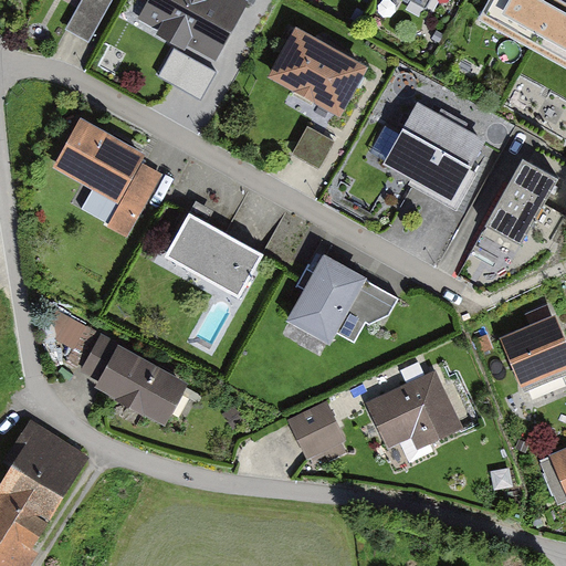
[(90,42),(112,0),(82,0),(66,30),(80,37),(90,42)]
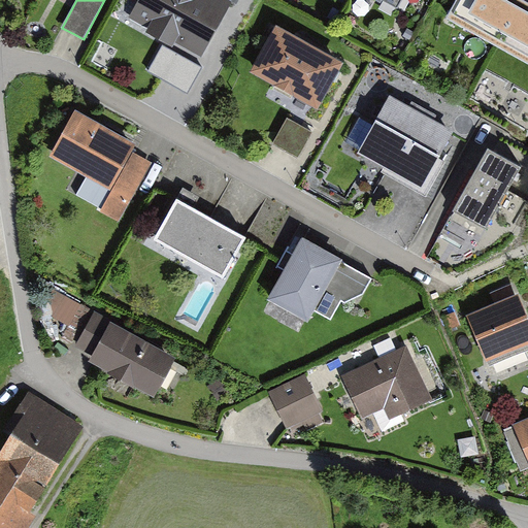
[(232,1),(230,0),(139,0),(131,18),(203,56),(232,1)]
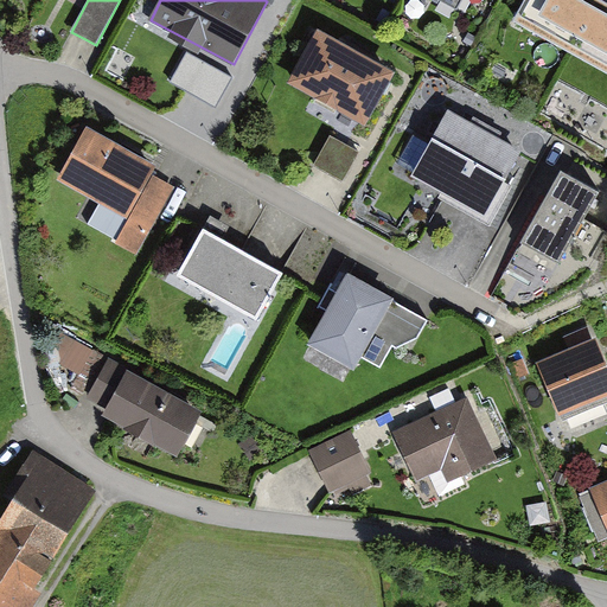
[(566,51),(593,0),(519,0),(510,19),(566,51)]
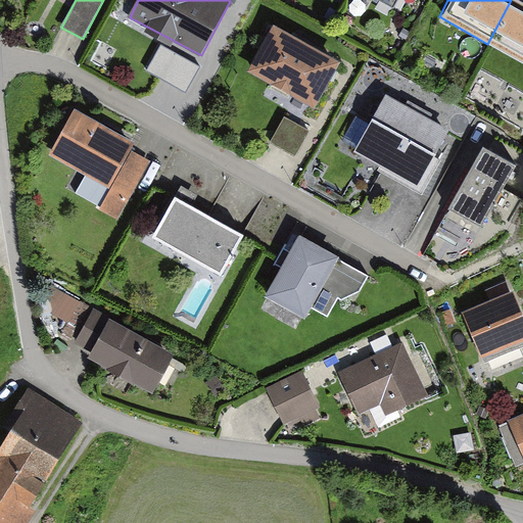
[(522,5),(513,0),(487,46),(522,65),(522,5)]
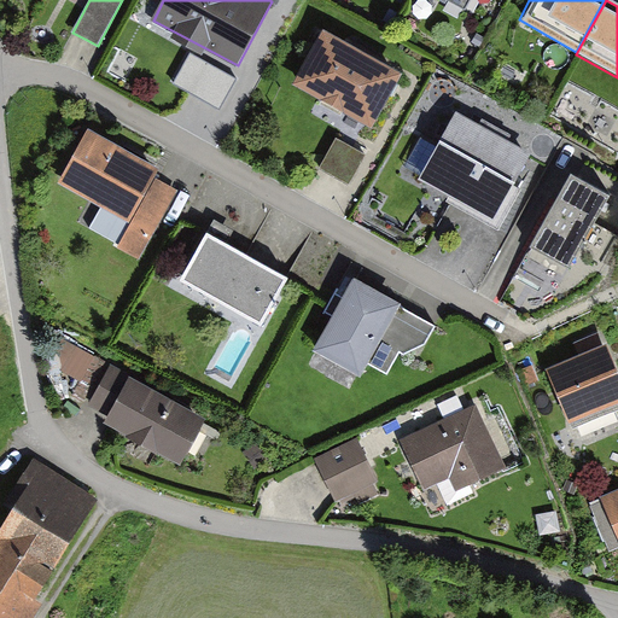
[(324,28),(292,81),(371,126),(392,87),(401,71),(324,28)]
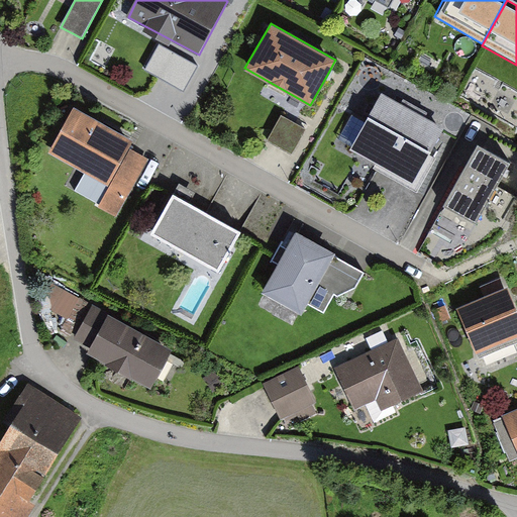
[(443,124),(381,89),(350,142),(376,157),(372,165),(417,190),(437,154),(429,150),(443,124)]
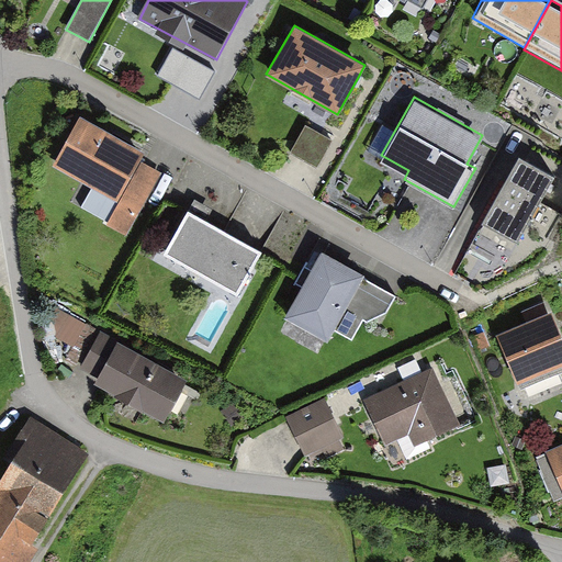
[(146,155),(79,119),(53,168),(119,203),(107,226),(125,237),(159,175),(141,164),(146,155)]
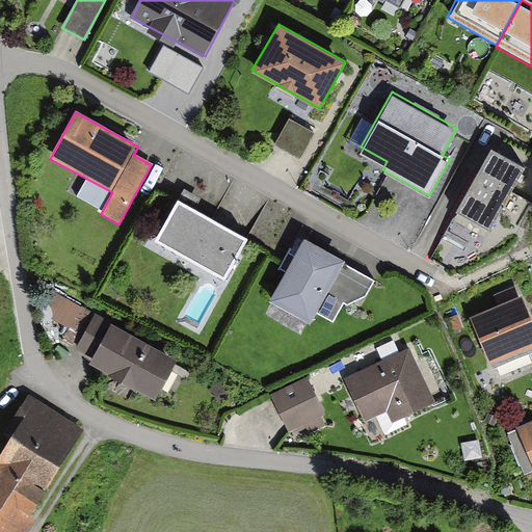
[(301,159),(315,133),(290,120),(276,145),(288,153),(301,159)]
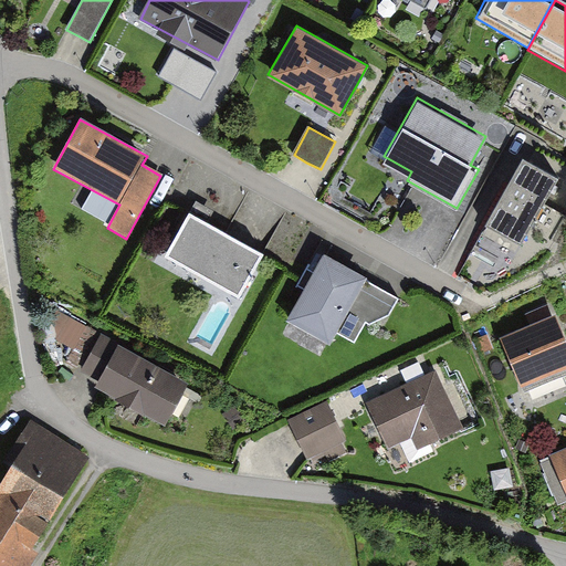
[(561,177),(526,156),(485,226),(521,245),(561,177)]
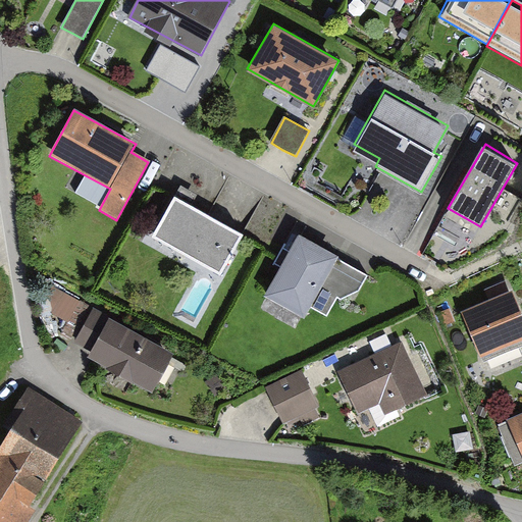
[(225,222),(176,195),(154,235),(221,272),(242,237),(244,232),(225,222)]
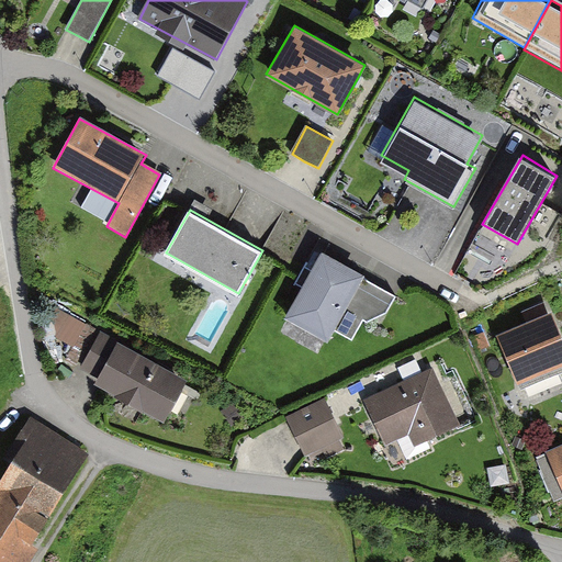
[(323,250),(285,316),(329,340),(366,276),(323,250)]
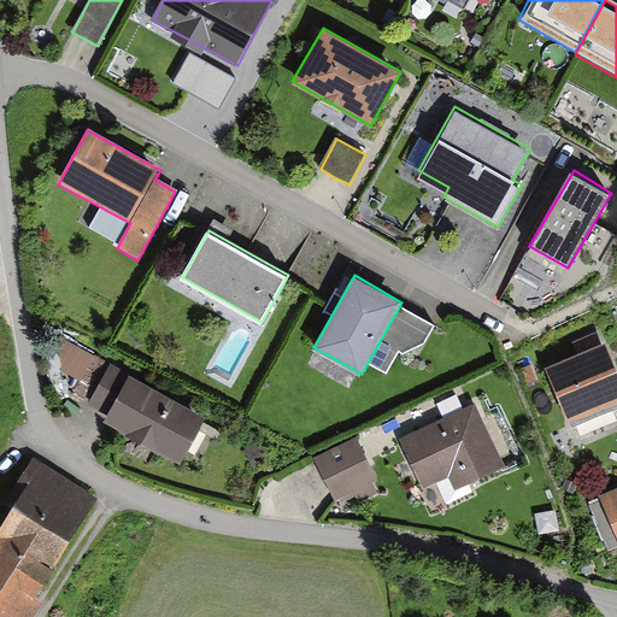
[(80,380),(100,365),(81,336),(59,351),(80,380)]
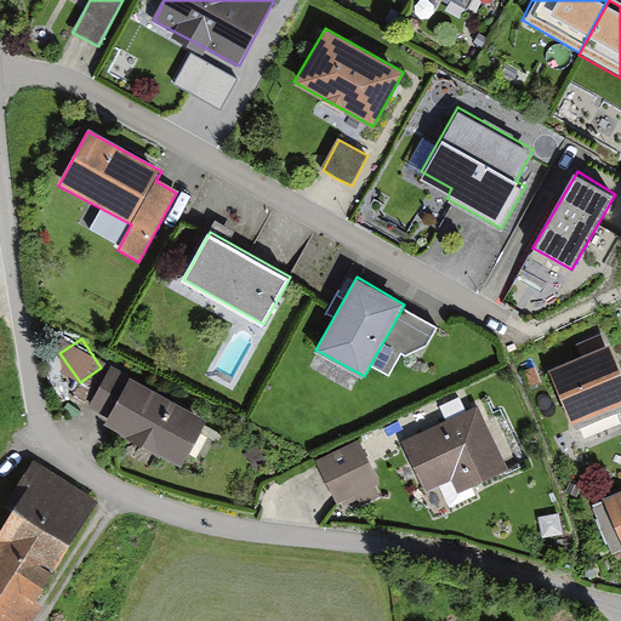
[(552,370),(574,425),(620,404),(620,368),(611,346),(552,370)]
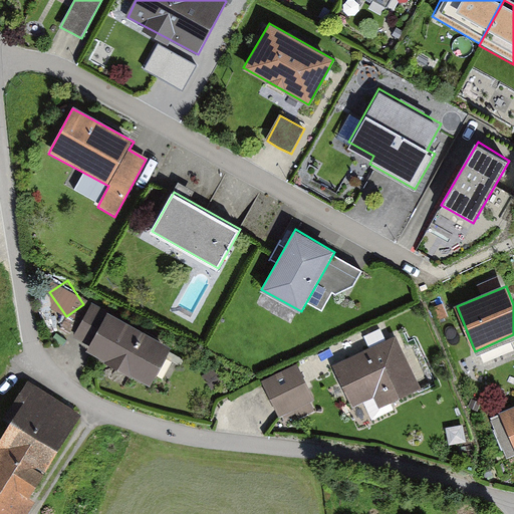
[(175,350),(92,303),(75,332),(94,342),(87,354),(152,391),(175,350)]
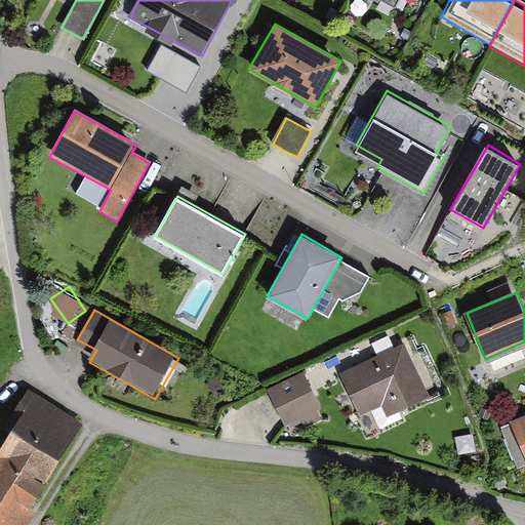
[(431,399),(404,346),(341,376),(360,414),(371,409),(381,430),(405,418),(403,413),(431,399)]
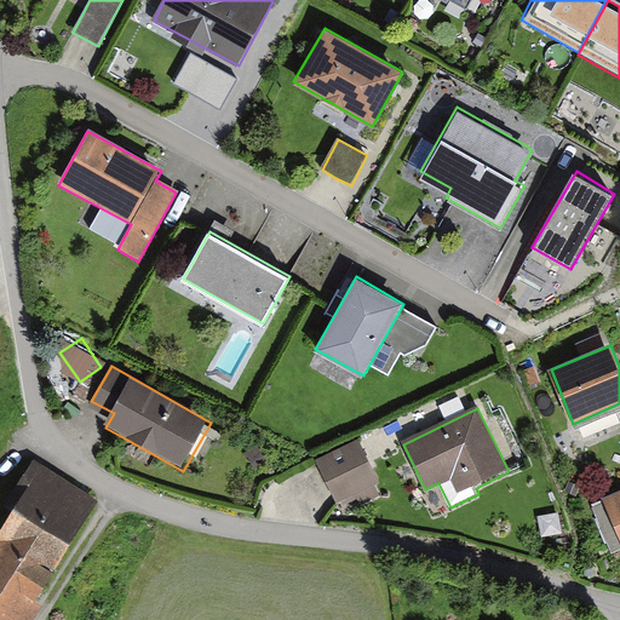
[(361,442),(320,464),(340,504),(359,494),(363,504),(383,494),(378,486),(383,483),(361,442)]
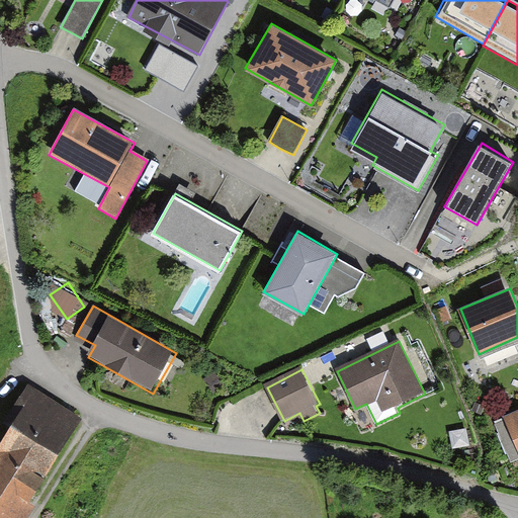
[(0,517),(32,517),(41,504),(32,499),(86,416),(32,381),(9,419),(17,424),(0,451),(0,517)]
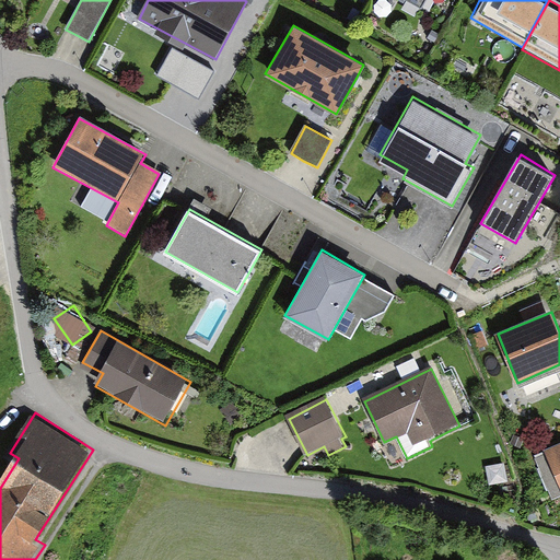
[(559,445),(544,453),(559,490),(559,445)]
